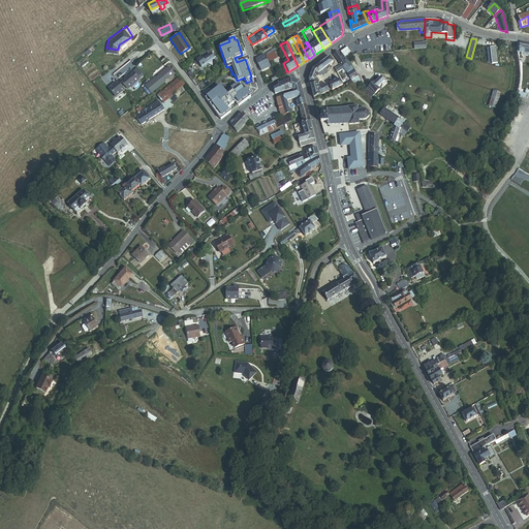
[(528,57),(528,43),(521,42),(520,50),(519,54),(522,55),(522,57),(528,59),(528,57)]
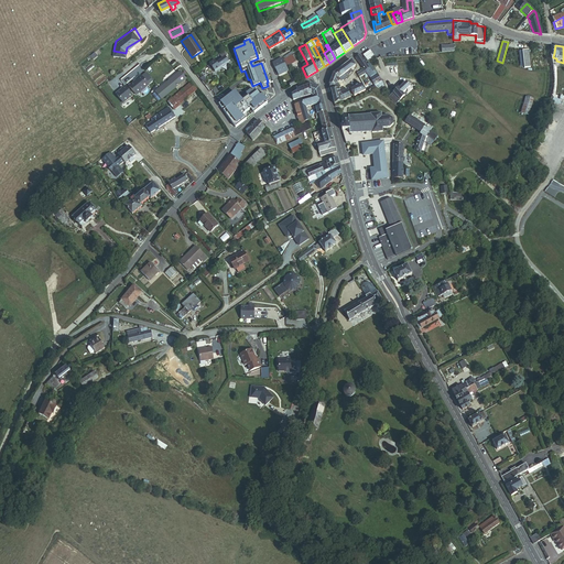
[(289,54),(293,62),(302,56),(297,49),(289,54)]
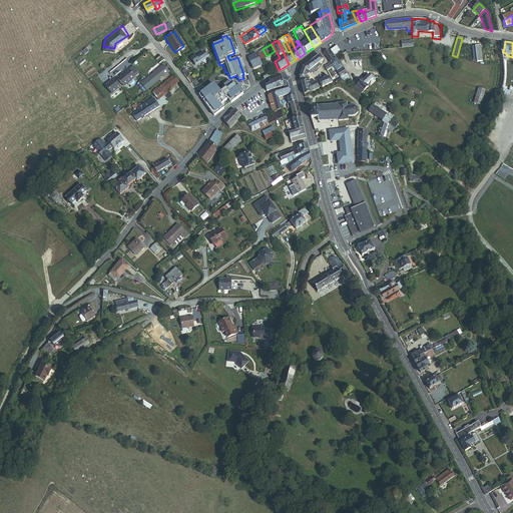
[(194,63),(206,55),(203,51),(205,49),(203,45),(199,48),(200,49),(195,53),(194,52),(192,53),(193,54),(190,56),(194,63)]
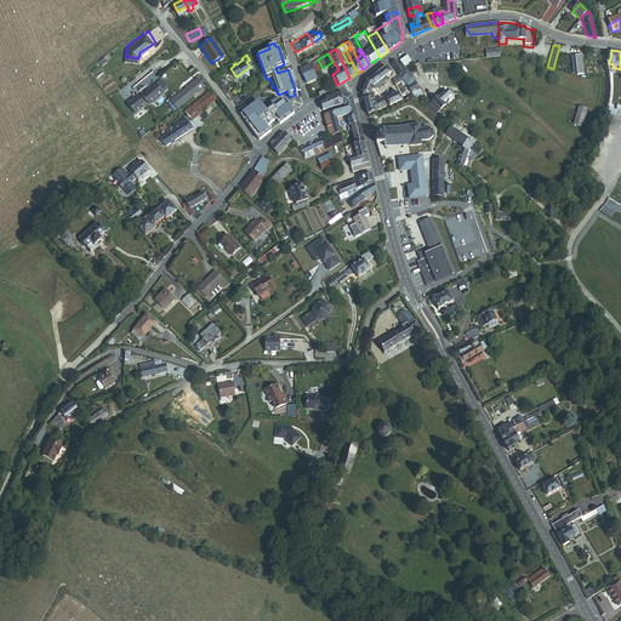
[(323,68),(318,60),(309,64),(311,68),(314,73),(323,68)]
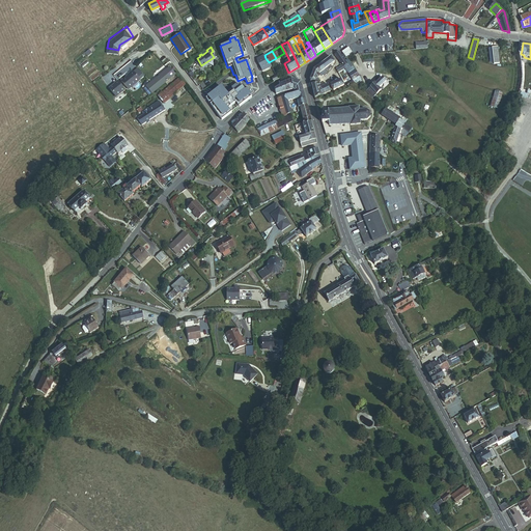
[(347,76),(354,72),(350,64),(347,66),(338,52),(333,55),(340,65),(342,68),(347,76)]
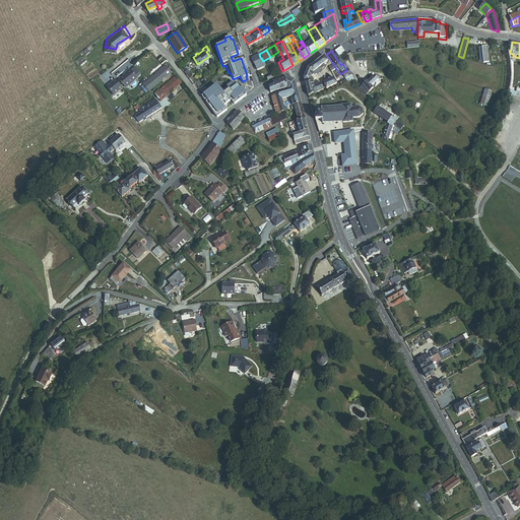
[(250,57),(253,61),(260,57),(259,54),(258,53),(250,57)]
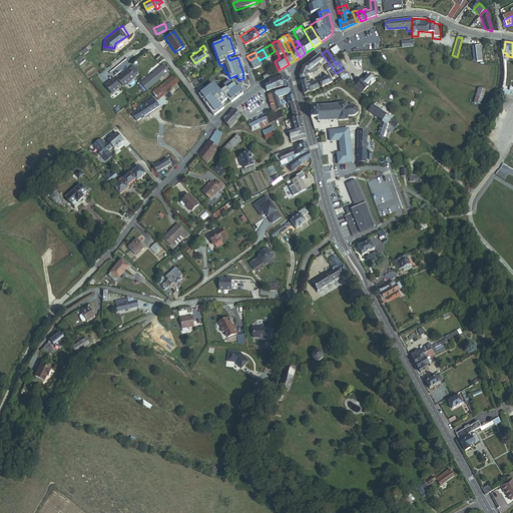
[(253,68),(261,63),(260,60),(257,56),(249,60),(253,68)]
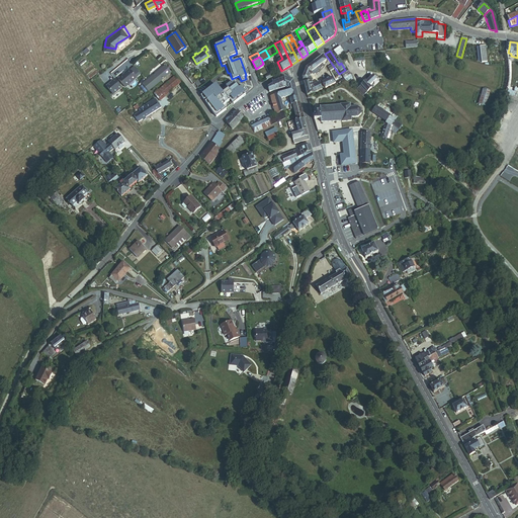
[(312,63),(316,69),(322,66),(321,64),(324,61),(322,57),(312,63)]
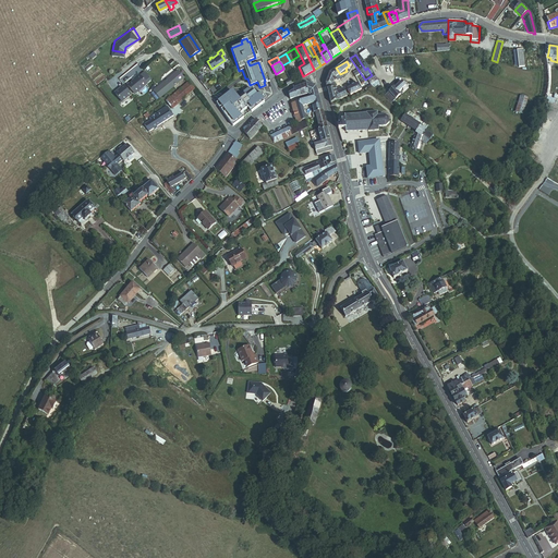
[(337,80),(341,76),(340,74),(336,68),(331,71),(337,80)]
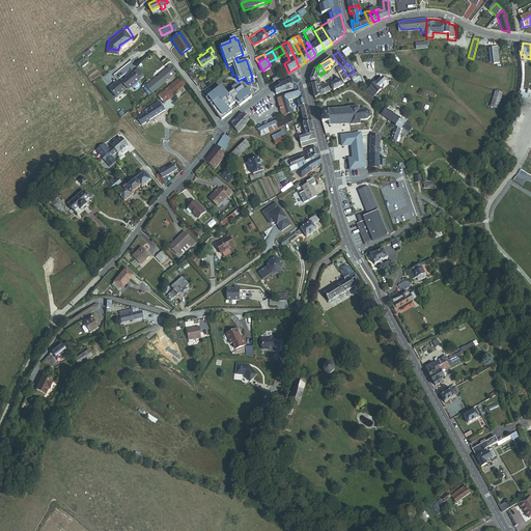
[(137,77),(131,66),(127,70),(128,71),(119,76),(126,85),(137,77)]
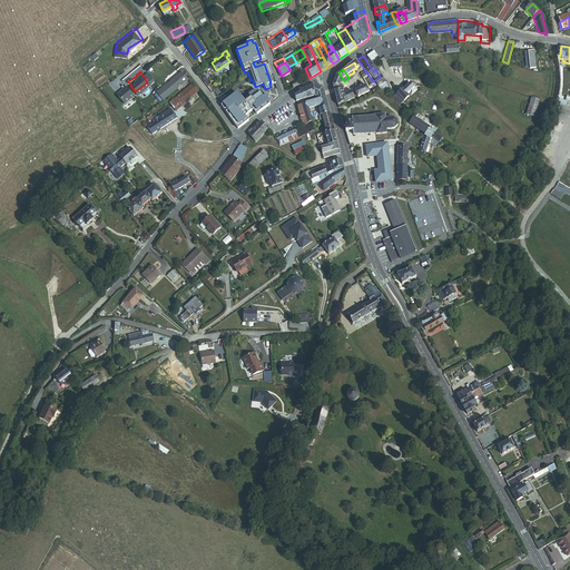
[(167,92),(186,80),(180,71),(161,85),(167,92)]
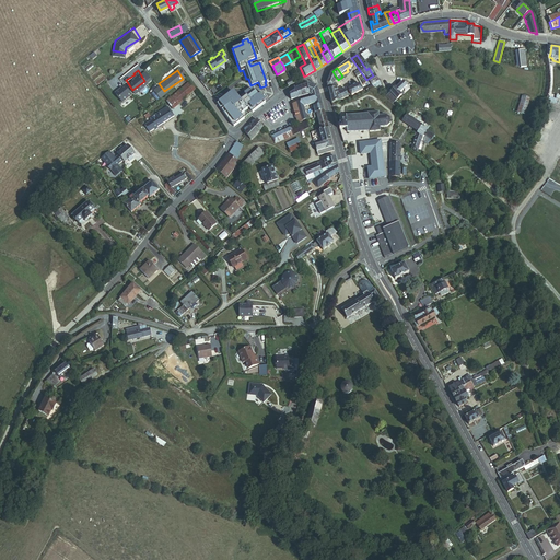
[(334,83),(338,80),(333,71),(329,74),(325,84),(326,88),(331,85),(334,83)]
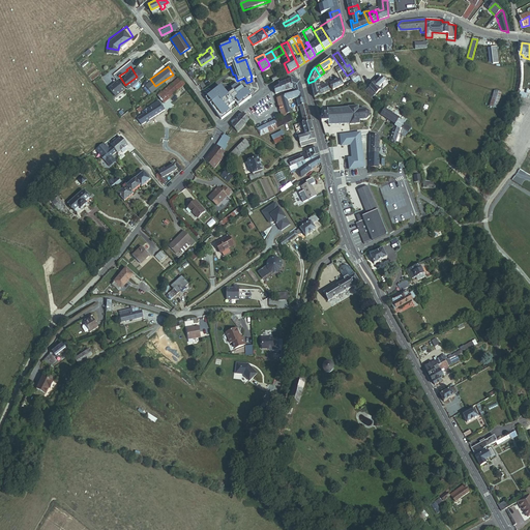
[(354,86),(360,81),(353,71),(347,76),(354,86)]
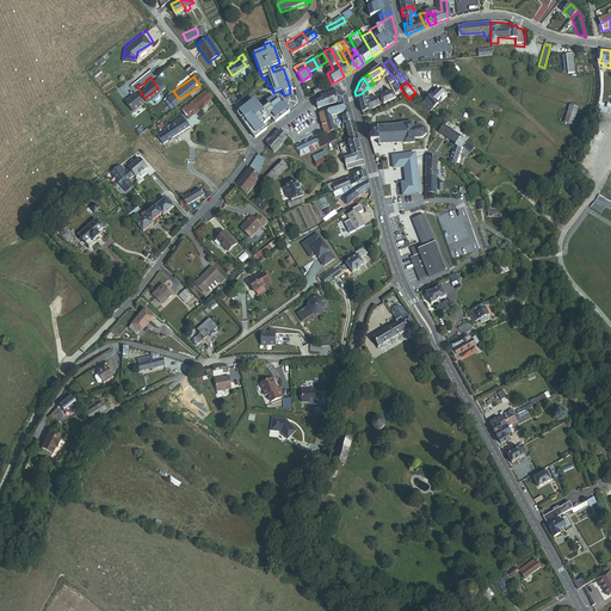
[(141,99),(133,87),(128,90),(129,91),(122,94),(130,106),(141,99)]
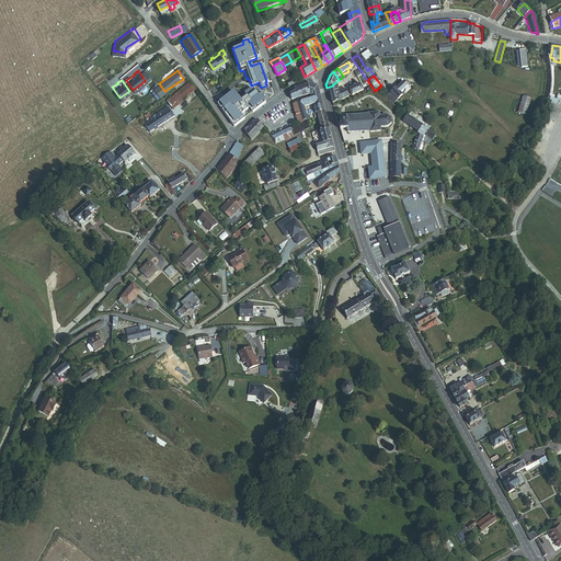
[(401,95),(400,93),(407,87),(402,81),(397,87),(396,86),(395,87),(393,87),(391,88),(392,89),(391,90),(392,91),(391,92),(398,99),(401,95)]
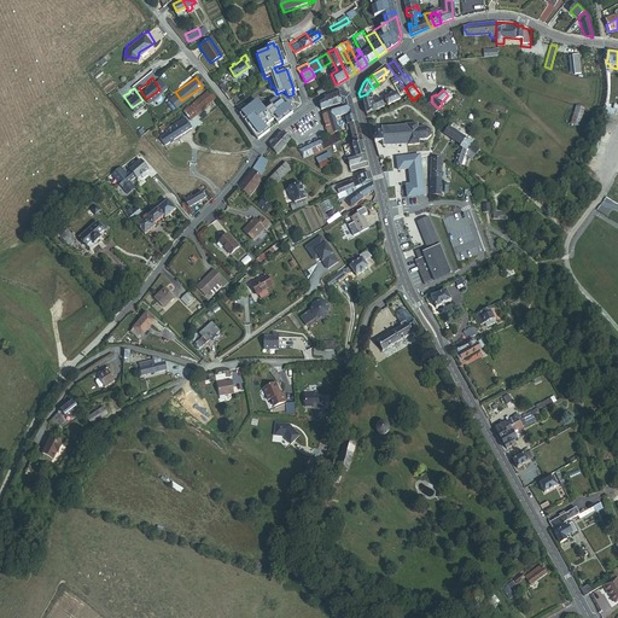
[(181,100),(175,92),(167,98),(173,106),(181,100)]
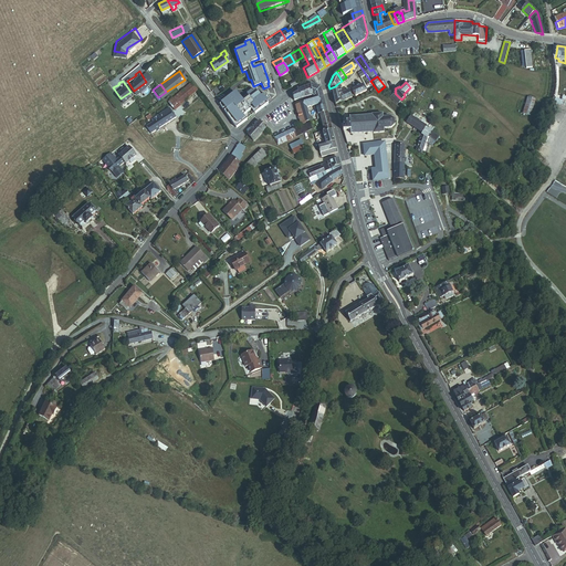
[(311,93),(313,94),(320,93),(318,87),(310,84),(311,90),(306,91),(307,94),(311,93)]
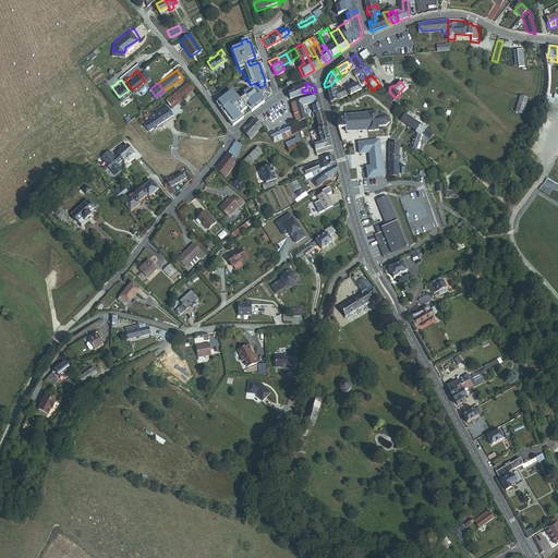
[(329,104),(334,101),(346,95),(343,89),(336,92),(332,83),(330,85),(325,87),(329,104)]
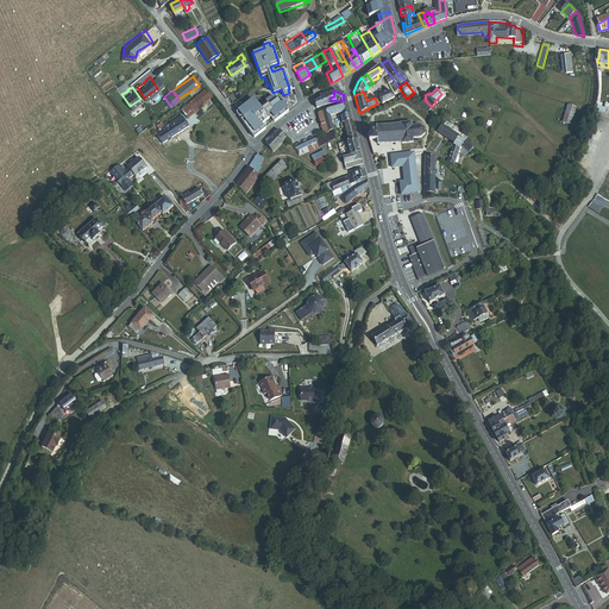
[(393,99),(389,92),(377,96),(380,104),(393,99)]
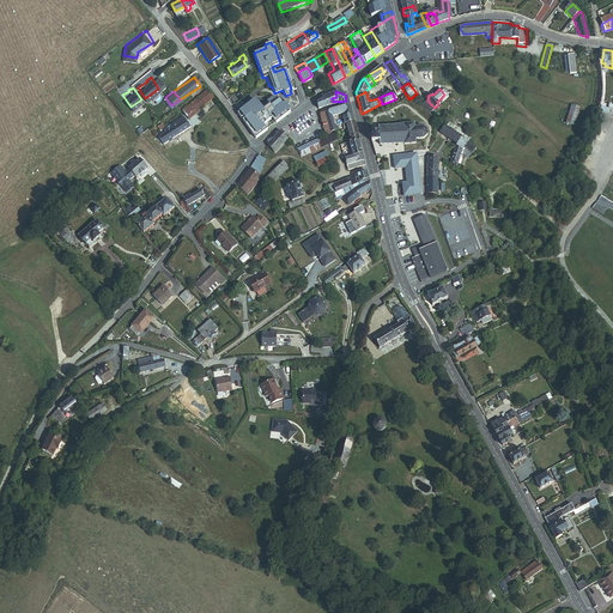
[(181,116),(186,122),(213,99),(208,93),(181,116)]
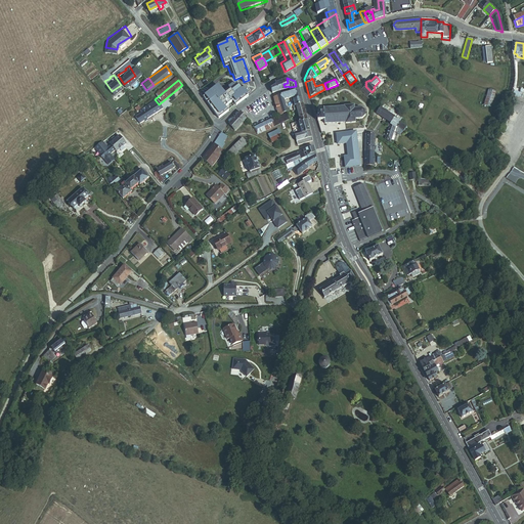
[(272,91),(280,88),(279,84),(281,84),(280,81),(275,83),(275,84),(269,87),(269,88),(272,91)]
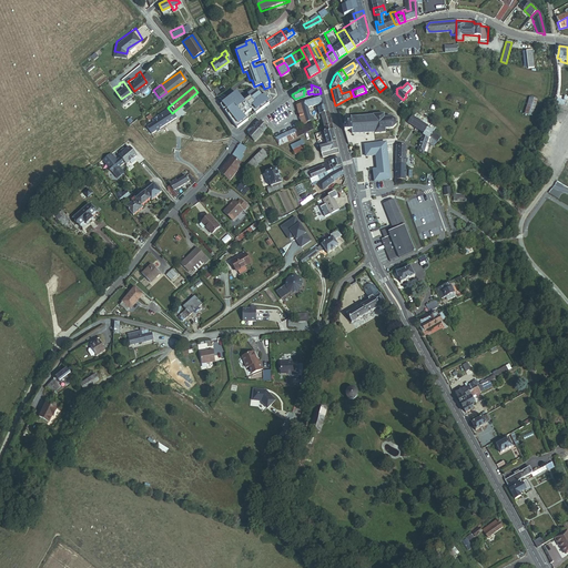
[(266,102),(270,100),(265,94),(261,98),(255,90),(252,92),(251,91),(250,92),(251,94),(262,109),(267,103),(266,102)]
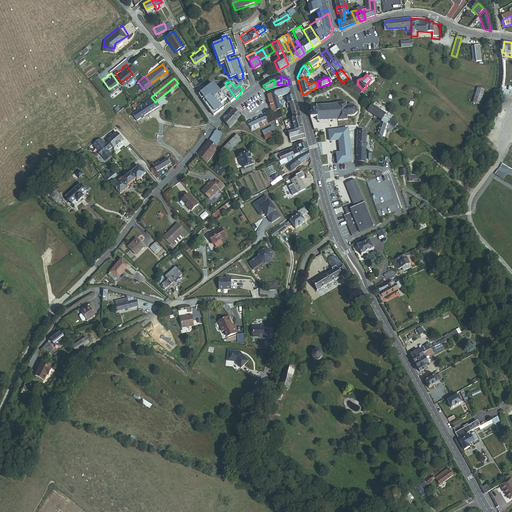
[(236,98),(226,85),(225,83),(222,85),(224,89),(228,94),(232,100),(236,98)]
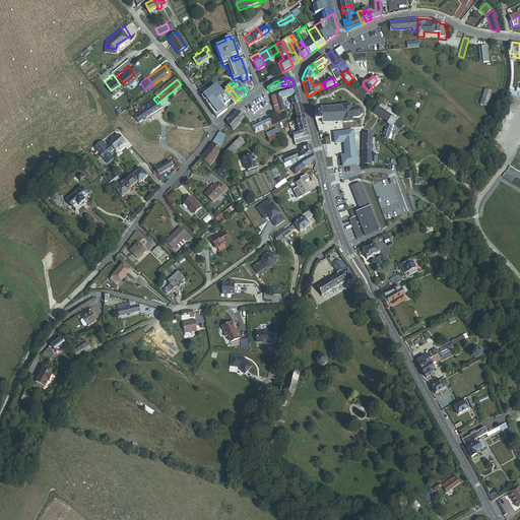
[(211,110),(232,95),(228,90),(225,86),(221,89),(222,90),(220,92),(215,85),(202,94),(207,101),(205,102),(211,110)]
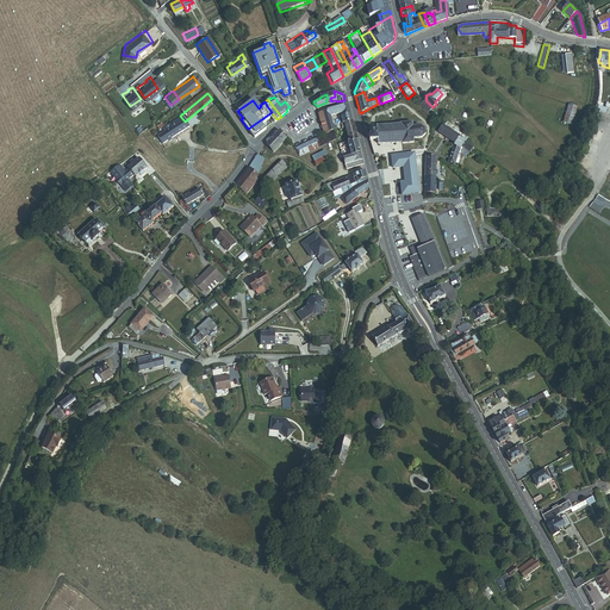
[(427,114),(433,107),(425,100),(419,107),(427,114)]
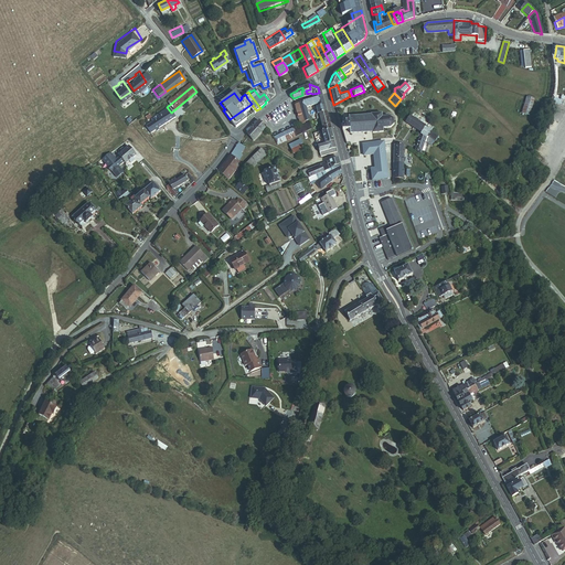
[(306,123),(309,120),(309,117),(306,117),(304,107),(311,105),(312,109),(315,108),(323,106),(321,96),(320,97),(313,98),(298,103),(304,124),(306,123)]
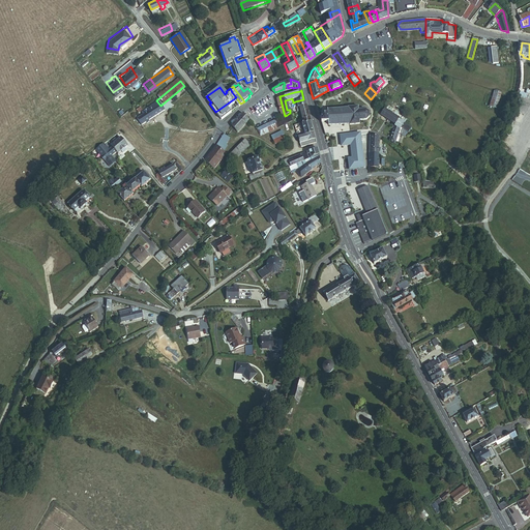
[(488,108),(494,109),(499,92),(493,90),(488,108)]
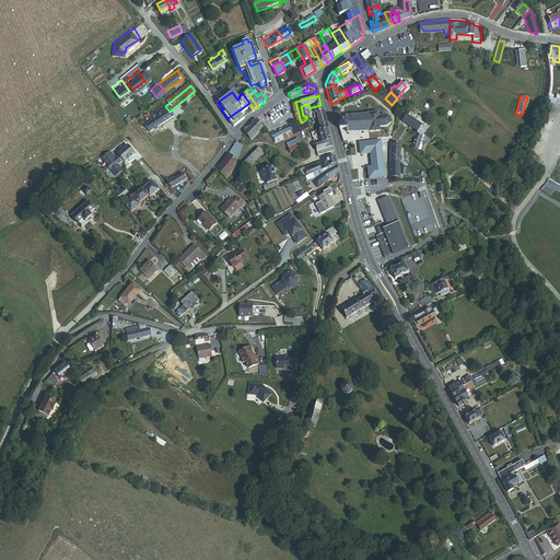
[(550,103),(556,104),(558,95),(555,95),(553,98),(547,97),(546,101),(550,102),(550,103)]
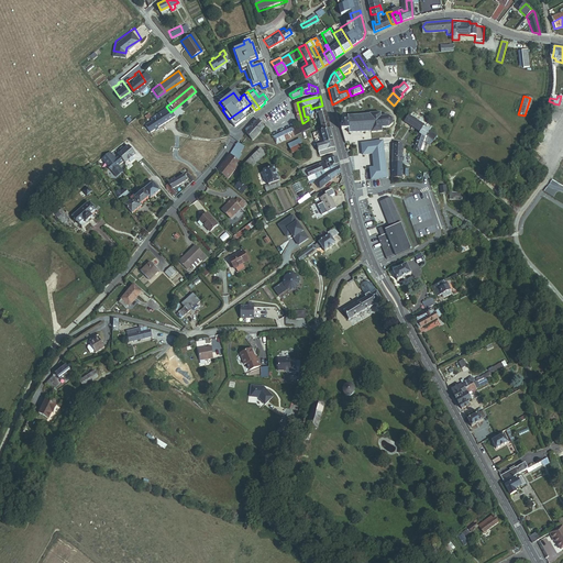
[(286,132),(302,123),(297,102),(293,103),(295,109),(296,114),(297,120),(285,127),(286,132)]
